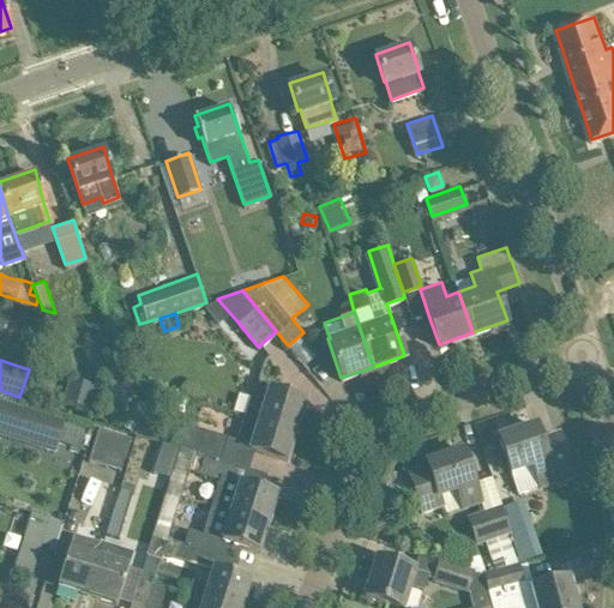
[(91,404),(98,380),(71,373),(64,397),(91,404)]
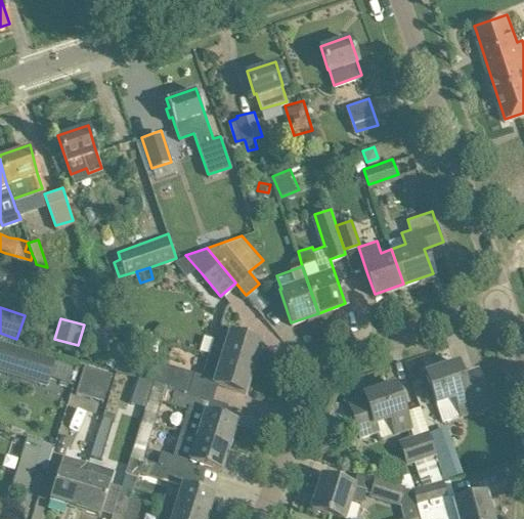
[(216,326),(213,337),(226,341),(221,355),(246,363),(253,365),(260,340),(254,338),(241,334),(216,326)]
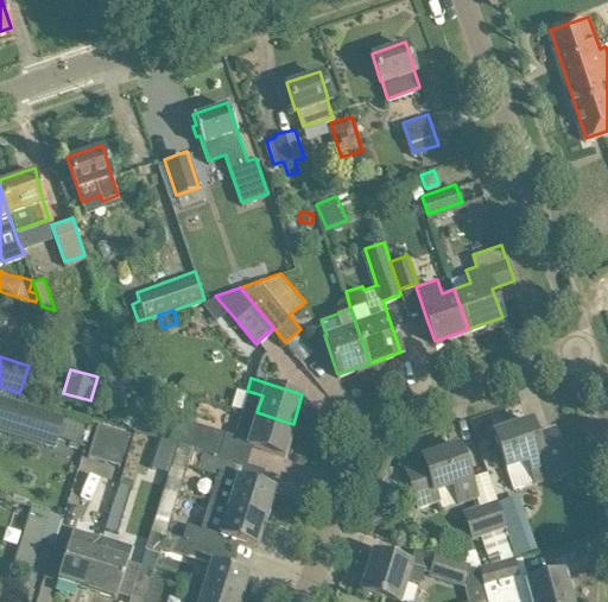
[(0,425),(54,443),(57,435),(62,417),(0,398),(0,425)]
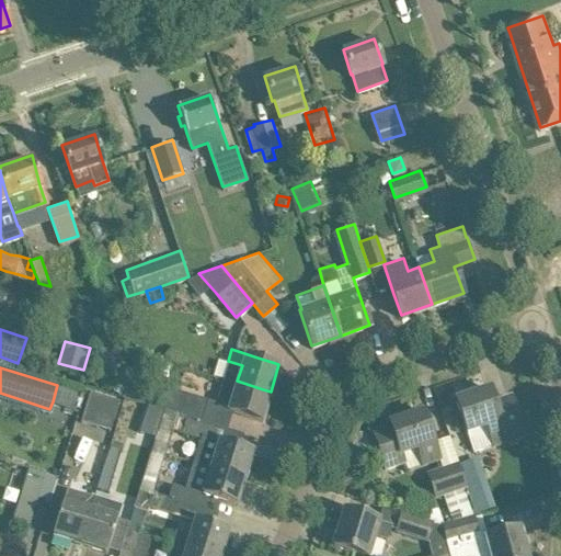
[(216,399),(215,404),(232,409),(241,411),(262,418),(271,392),(263,389),(237,381),(224,376),(218,393),(216,399)]
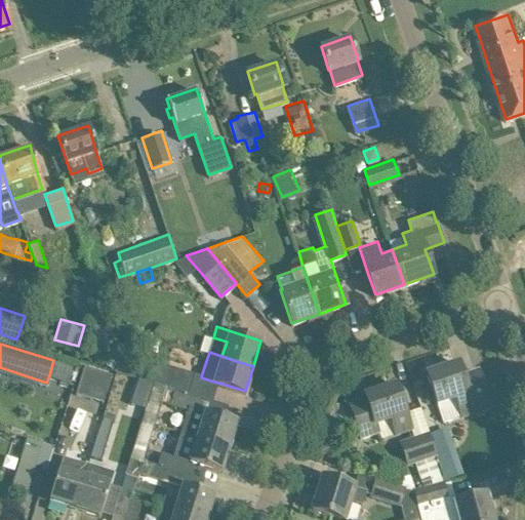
[(112,365),(117,359),(112,355),(107,361),(112,365)]
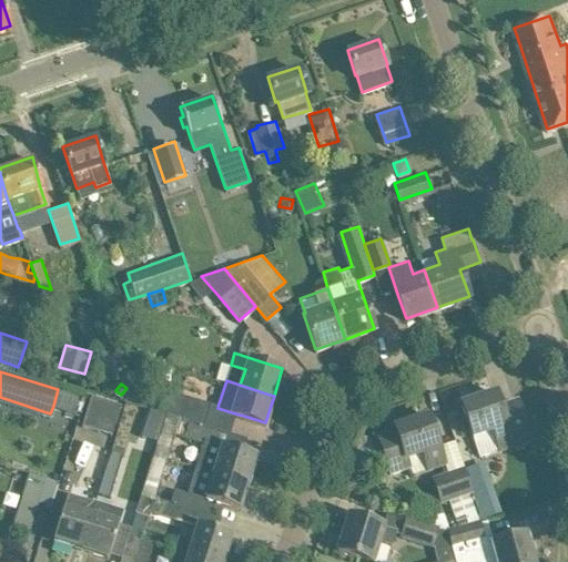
[(164,387),(158,407),(168,410),(166,411),(179,415),(190,418),(204,422),(211,401),(181,392),(164,387)]
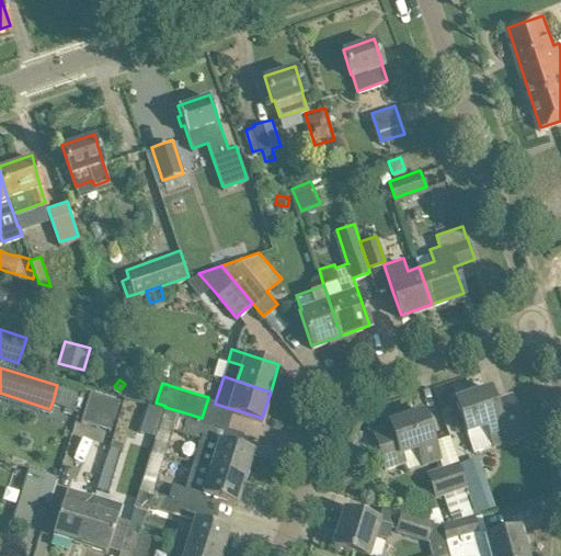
[(496,407),(490,386),(456,397),(467,430),(472,449),(502,439),(523,431),(513,401),(496,407)]
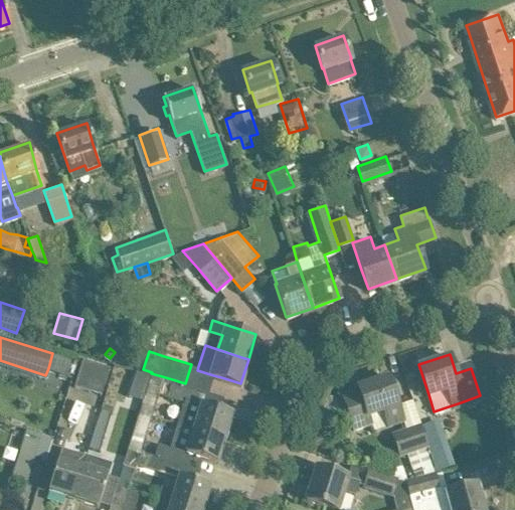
[(73,384),(101,392),(110,366),(82,357),(73,384)]
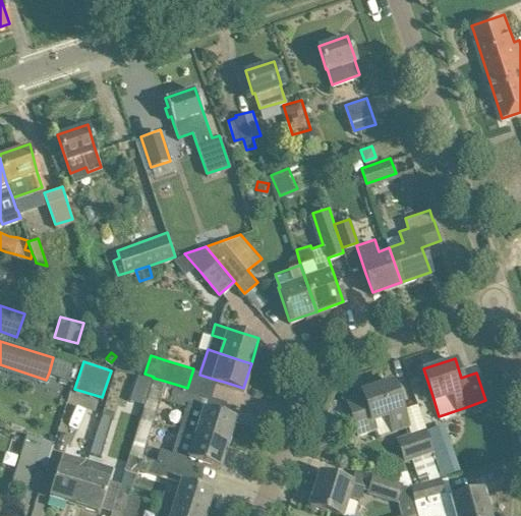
[(145,374),(138,371),(129,398),(145,403),(152,382),(153,378),(154,377),(145,374)]
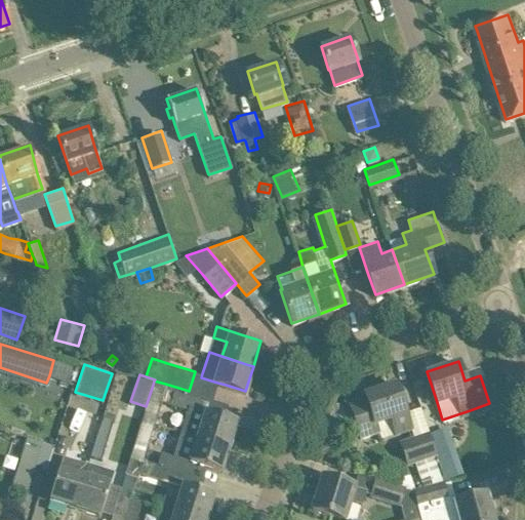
[(143,417),(153,421),(165,384),(154,381),(153,385),(143,417)]
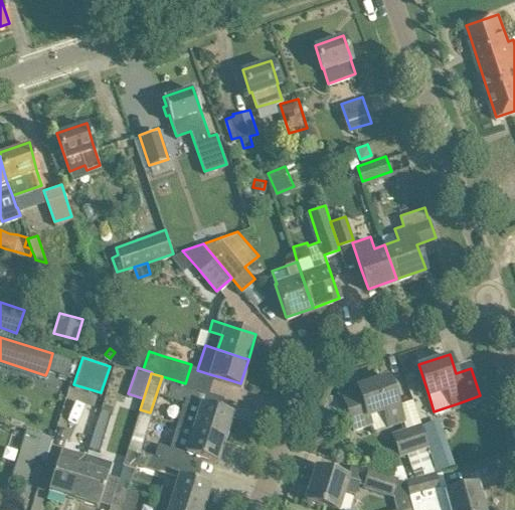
[(387,374),(357,385),(358,387),(342,392),(353,427),(371,420),(368,413),(383,408),(388,422),(402,417),(387,374)]
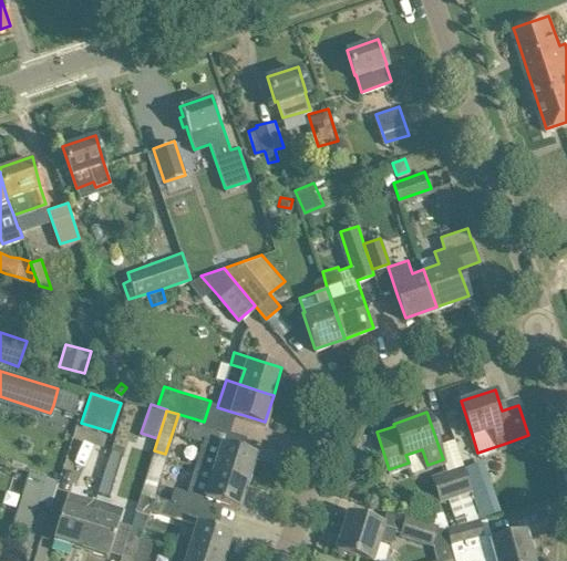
[(189,417),(184,434),(204,439),(196,464),(213,468),(239,477),(247,479),(256,452),(248,449),(235,445),(226,443),(229,429),(204,422),(189,417)]
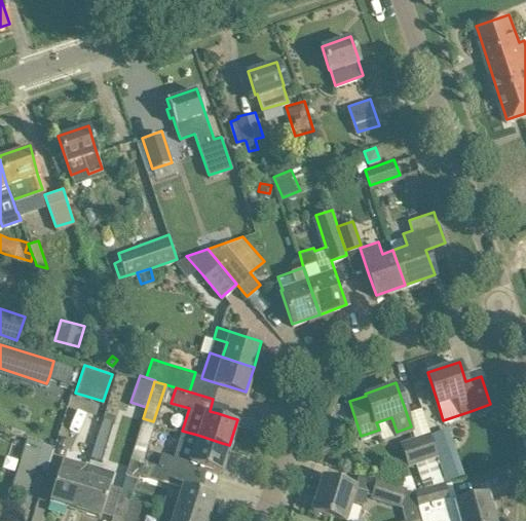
[(132,455),(143,458),(153,421),(143,418),(132,455)]
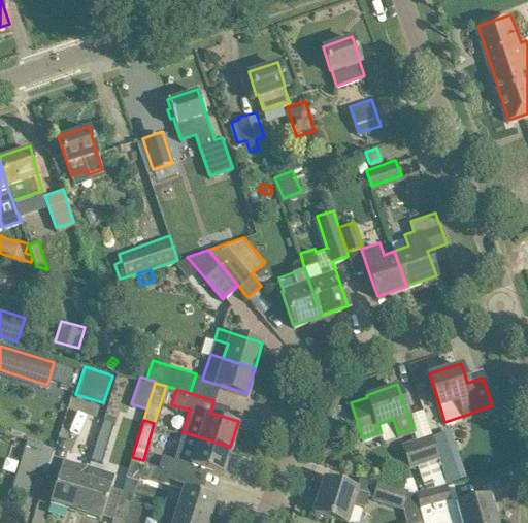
[(163,453),(159,465),(187,474),(189,475),(193,462),(208,467),(222,472),(230,447),(223,445),(198,436),(183,432),(175,457),(163,453)]
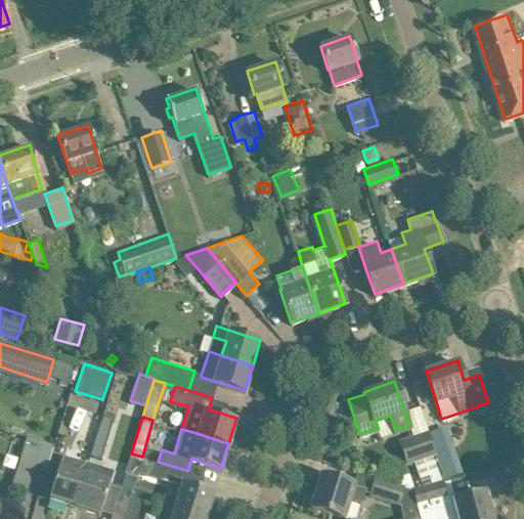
[(399,439),(406,461),(412,459),(417,472),(440,464),(435,450),(434,451),(427,430),(399,439)]
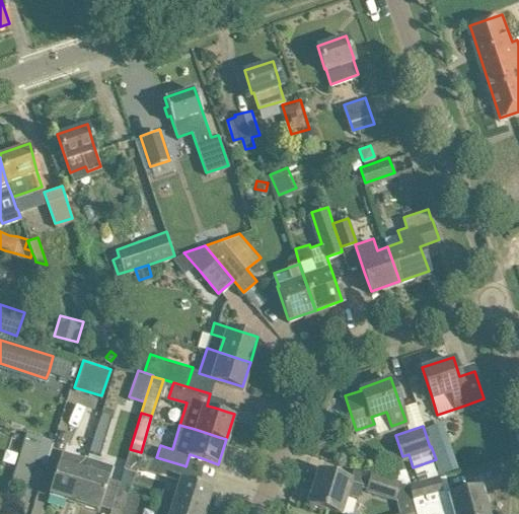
[(95,429),(89,448),(100,451),(106,432),(95,429)]
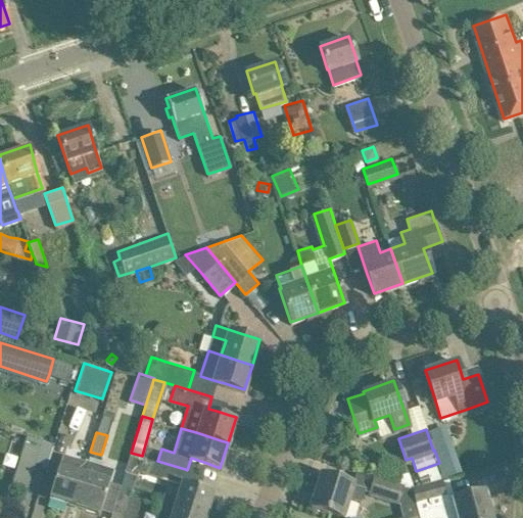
[(27,433),(19,456),(36,461),(43,438),(27,433)]
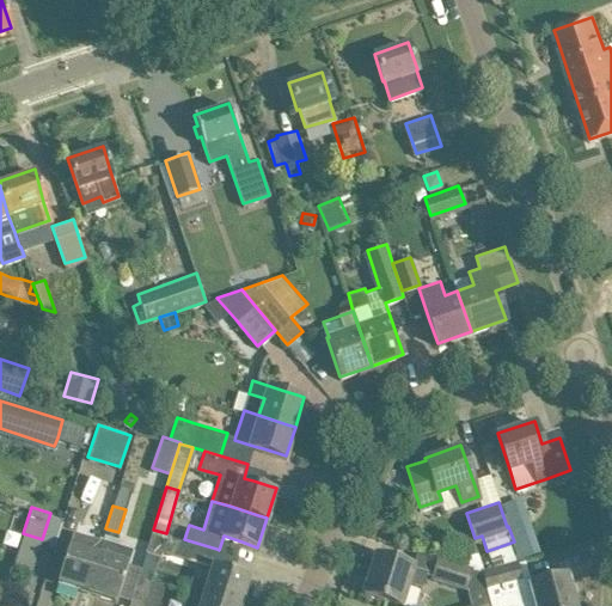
[(536,551),(525,520),(508,525),(508,526),(514,542),(519,557),(536,551)]
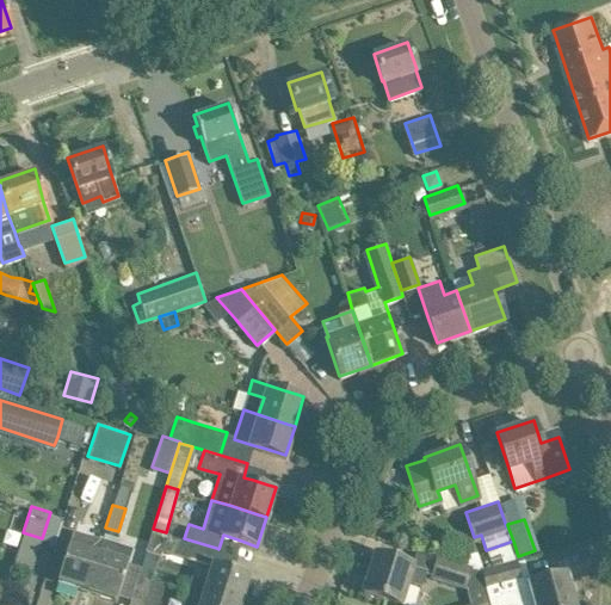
[(65,556),(57,579),(87,588),(90,579),(98,551),(103,537),(73,528),(68,542),(65,556)]
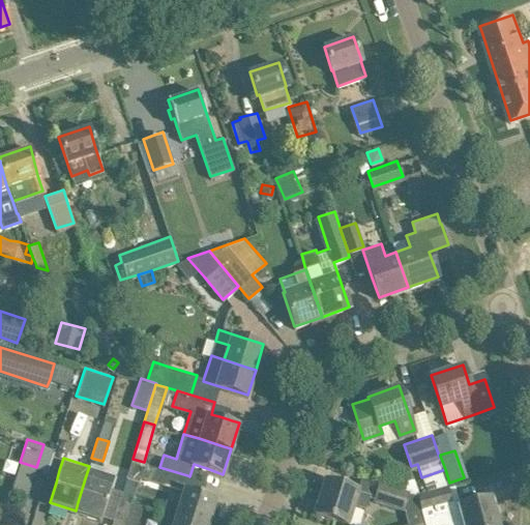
[(123,486),(120,496),(131,499),(133,500),(138,479),(163,487),(164,482),(185,488),(189,476),(187,475),(159,467),(144,462),(133,459),(131,460),(123,486)]
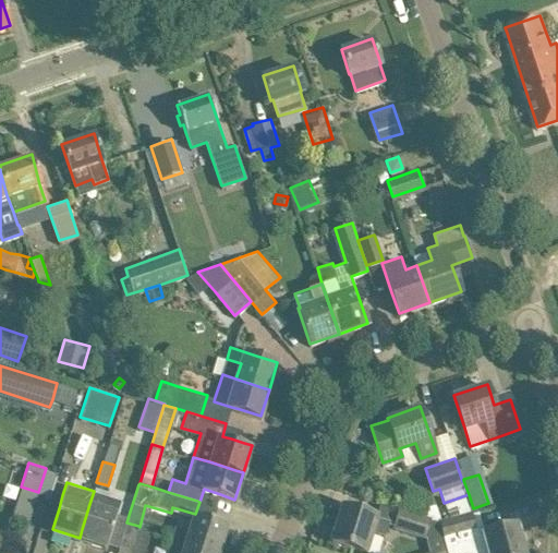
[(82,529),(80,538),(106,545),(107,541),(109,538),(112,525),(114,519),(117,513),(120,502),(106,497),(106,494),(94,491),(89,504),(82,529)]
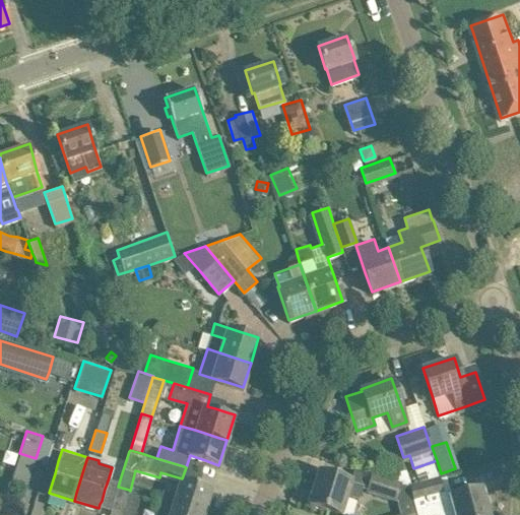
[(15,467),(10,480),(27,486),(31,472),(15,467)]
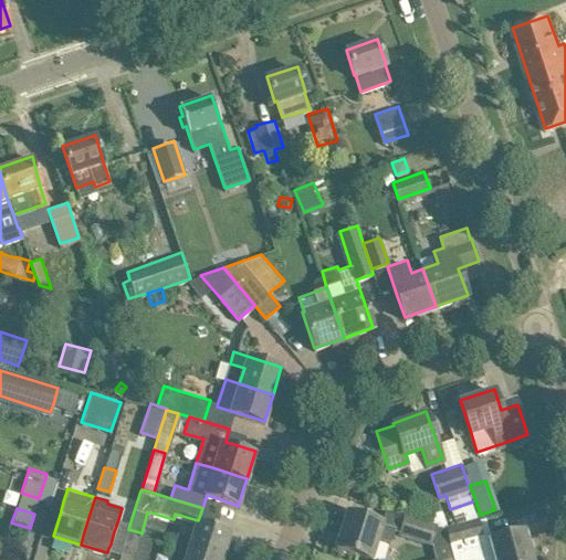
[(390,541),(395,526),(347,510),(336,547),(370,557),(377,537),(390,541)]
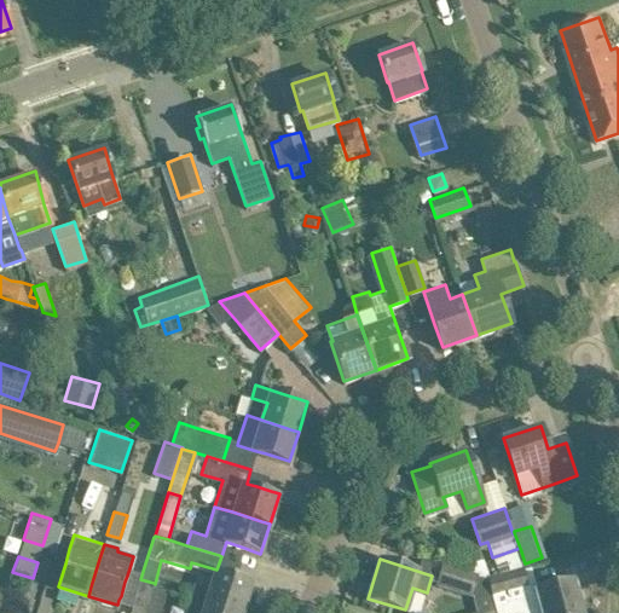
[(473,594),(480,571),(445,560),(438,583),(473,594)]
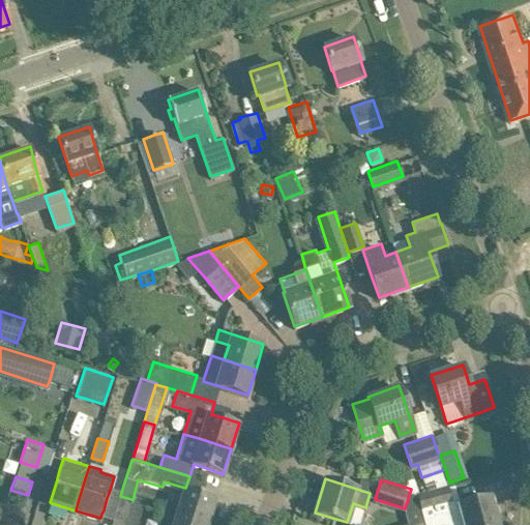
[(446,486),(418,493),(422,508),(450,501),(446,486)]
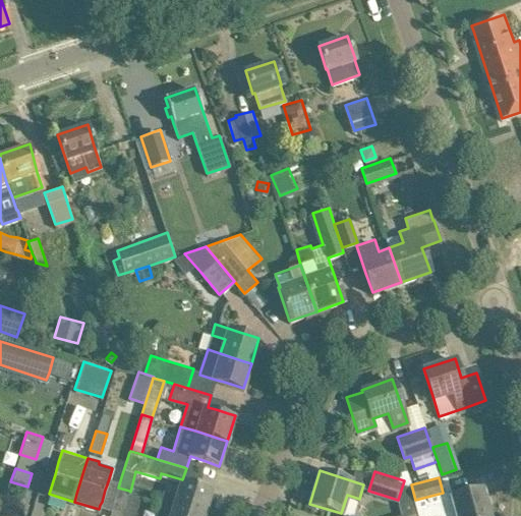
[(163,490),(160,501),(173,505),(197,512),(205,514),(212,490),(206,486),(198,484),(182,479),(178,494),(163,490)]
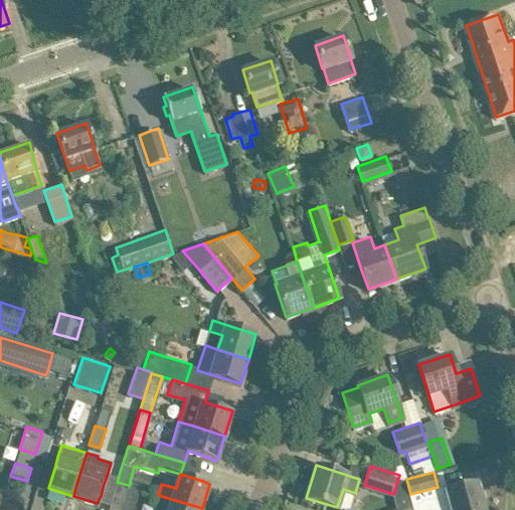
[(108,509),(120,509),(128,485),(117,482),(114,494),(108,509)]
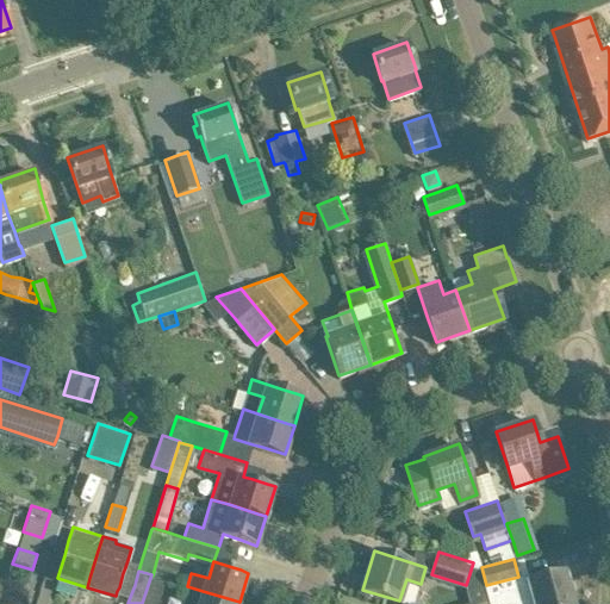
[(518,577),(486,585),(491,603),(495,603),(512,599),(512,603),(571,603),(564,571),(558,572),(541,576),(529,578),(529,574),(518,577)]
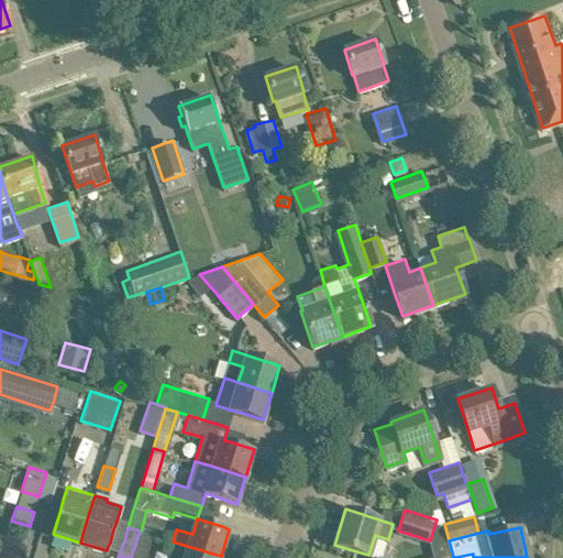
[(169,553),(167,557),(220,557),(221,556),(213,554),(187,546),(173,542),(172,544),(169,553)]
